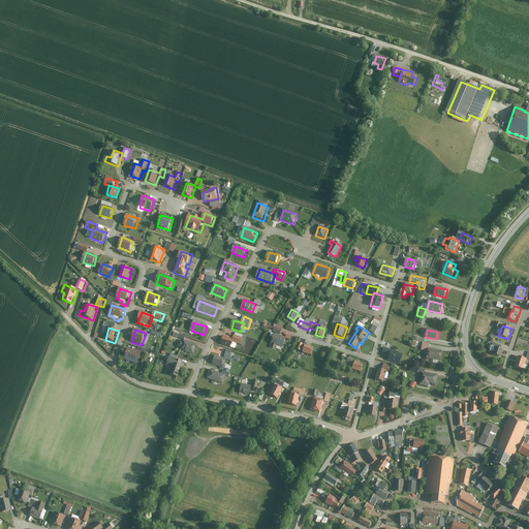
[(286,339),(275,335),(271,348),(276,350),(277,346),(283,348),(286,339)]
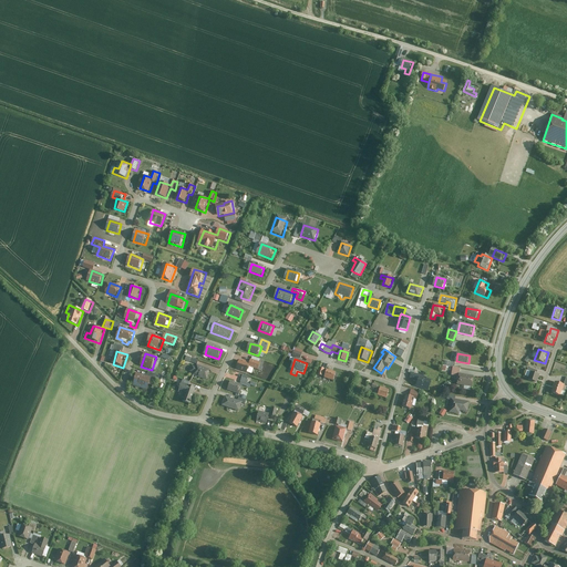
[(263,362),(251,360),(250,366),(249,368),(260,370),(263,362)]
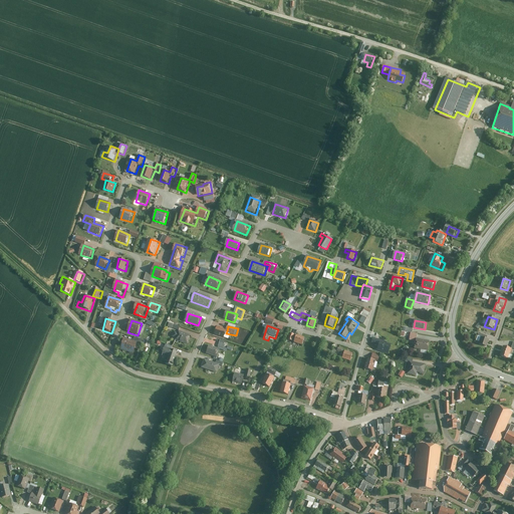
[(227,331),(218,328),(215,334),(224,338),(226,333),(227,331)]
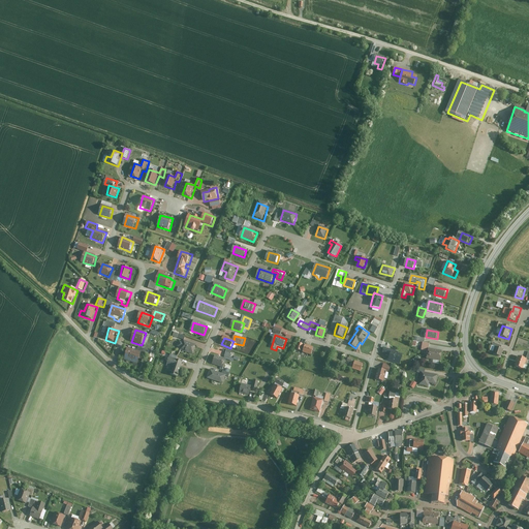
[(382,346),(386,348),(385,351),(391,354),(393,350),(390,349),(391,346),(389,345),(390,343),(384,341),(382,346)]
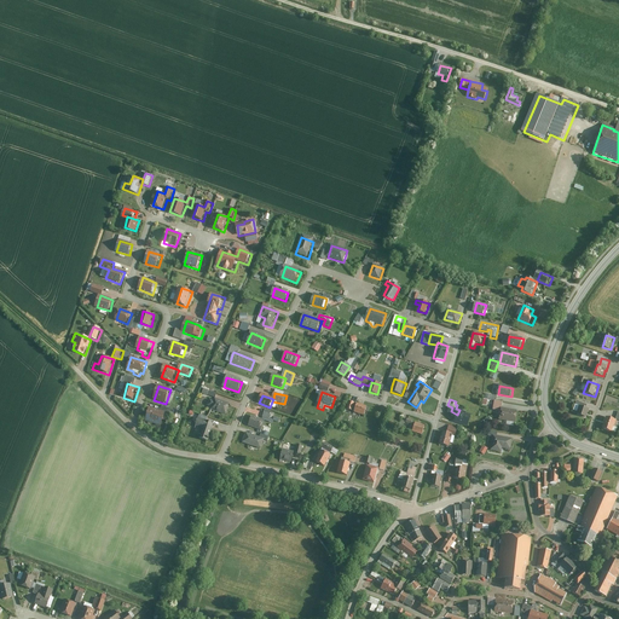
[(226,416),(229,408),(214,401),(212,410),(226,416)]
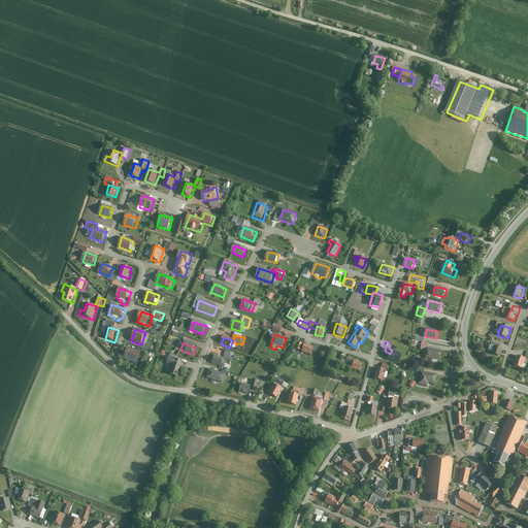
[(429,343),(422,342),(421,351),(428,352),(429,350),(429,343)]
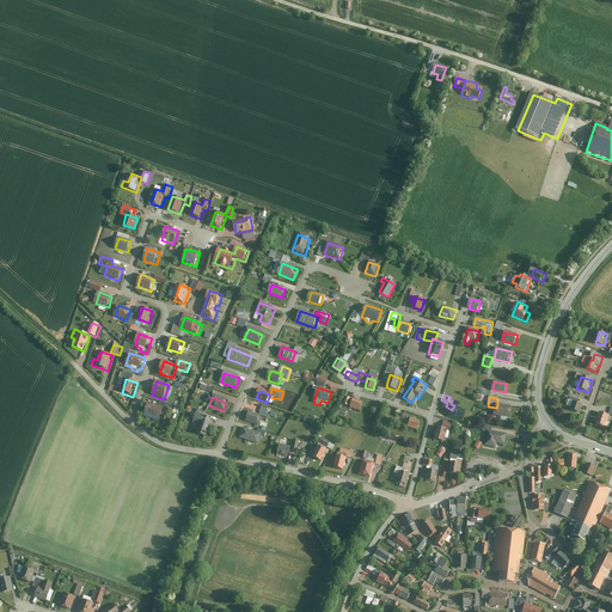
[(363,403),(353,399),(352,407),(350,408),(361,411),(363,403)]
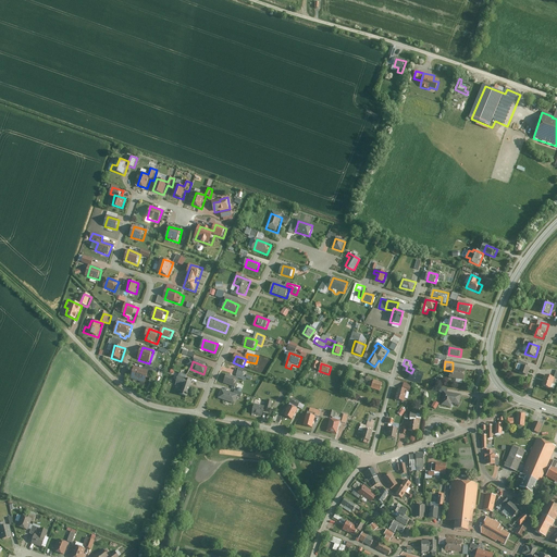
[(524,367),(521,366),(520,373),(529,375),(531,369),(524,367)]
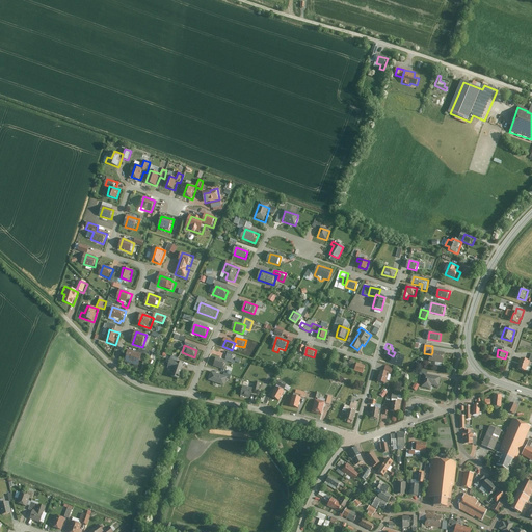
[(129,350),(125,363),(139,368),(143,355),(129,350)]
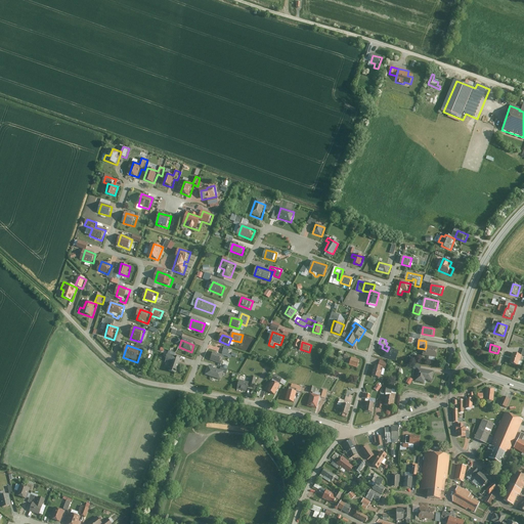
[(395,349),(389,347),(387,351),(385,357),(397,360),(399,353),(394,351),(395,349)]
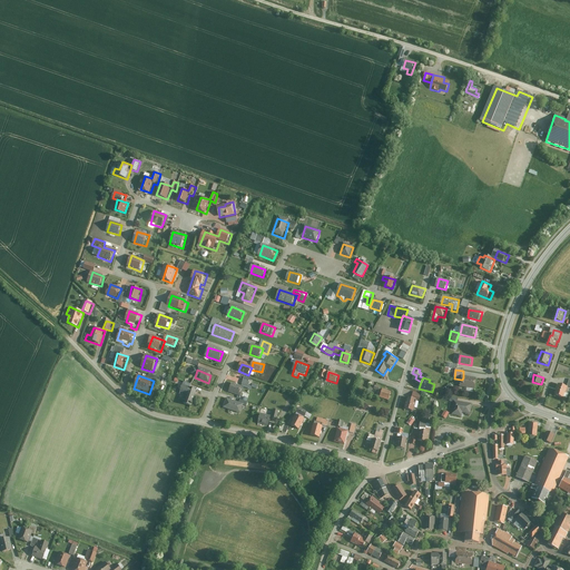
[(477,390),(478,379),(463,377),(462,380),(462,387),(477,390)]
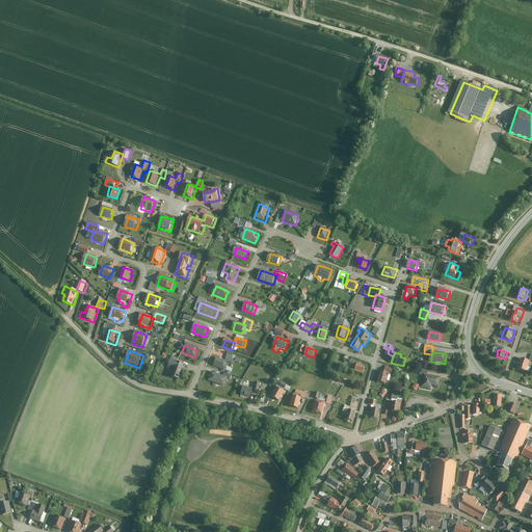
[(228,362),(217,357),(214,366),(223,370),(228,362)]
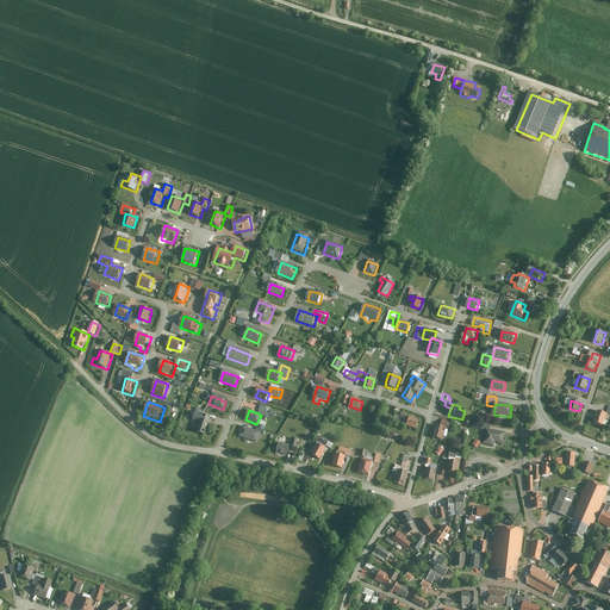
[(608,416),(598,412),(595,423),(608,428),(609,423),(605,422),(608,416)]
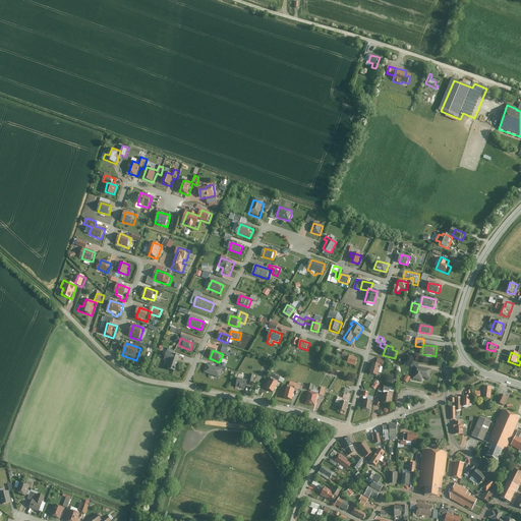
[(176,370),(180,360),(172,357),(169,356),(165,366),(176,370)]
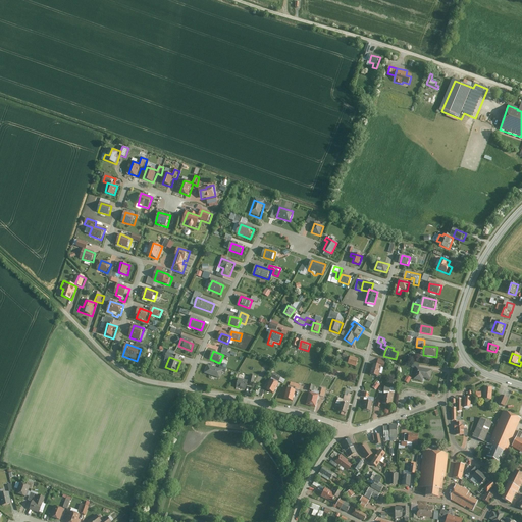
[(356,366),(358,359),(351,357),(350,360),(349,364),(356,366)]
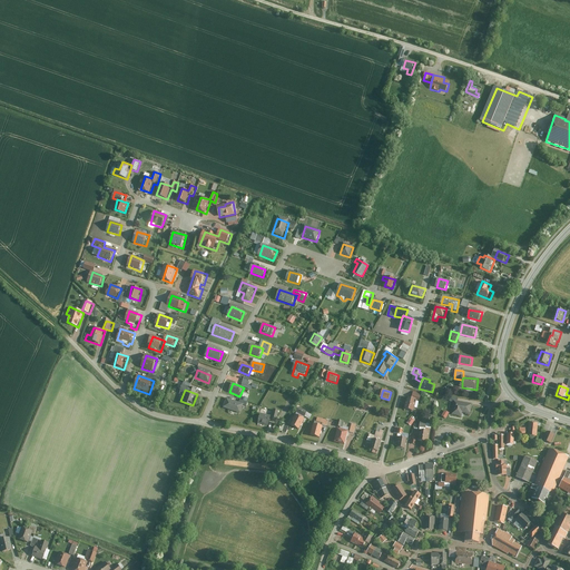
[(422,394),(414,392),(412,399),(416,400),(421,401),(422,394)]
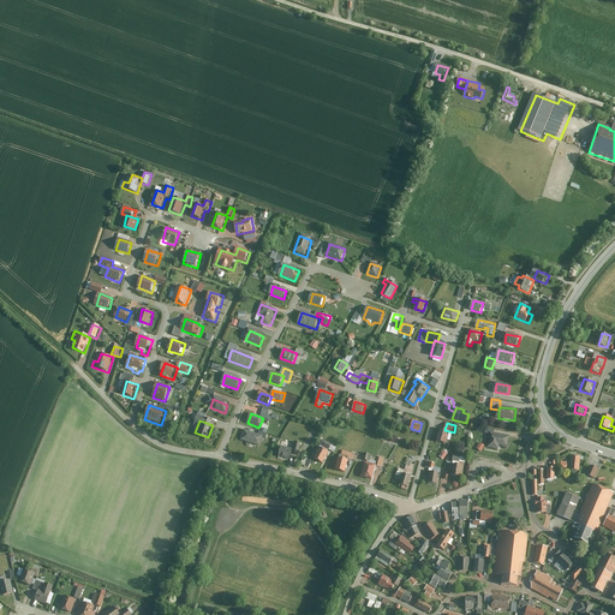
[(445,430),(440,429),(436,441),(447,443),(449,431),(445,430)]
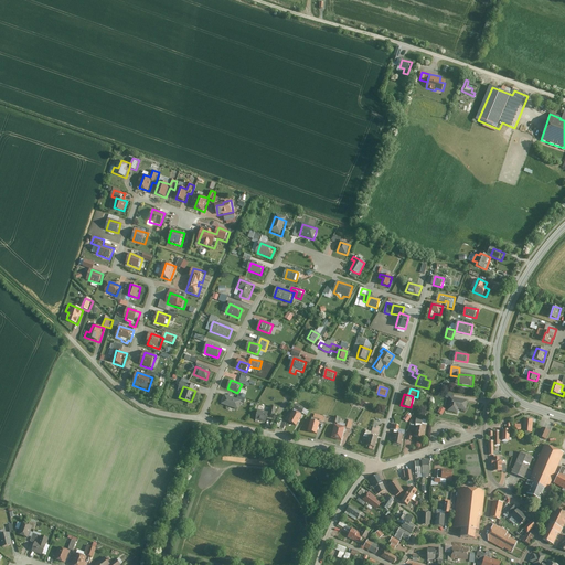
[(237,400),(224,396),(222,404),(238,409),(242,402),(237,400)]
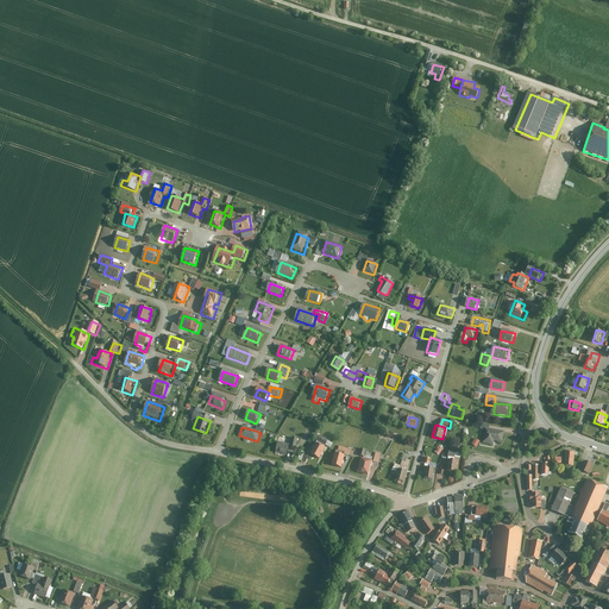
[(490,431),(485,431),(483,445),(494,446),(494,440),(503,441),(504,433),(490,431)]
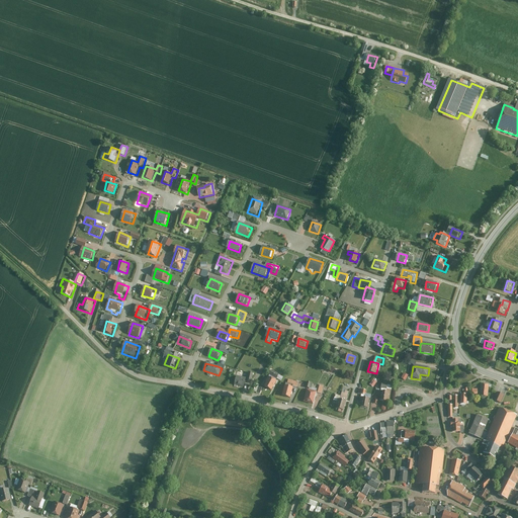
[(280,374),(272,370),(270,374),(278,378),(280,374)]
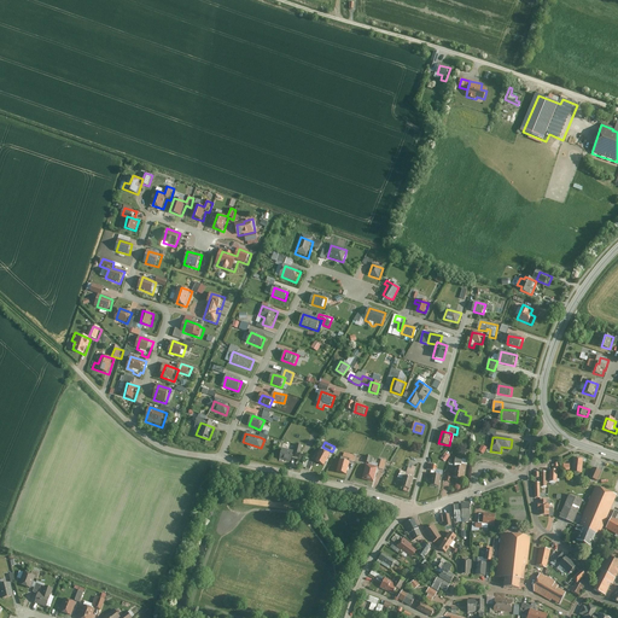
[(295,450),(283,449),(280,459),(293,460),(295,450)]
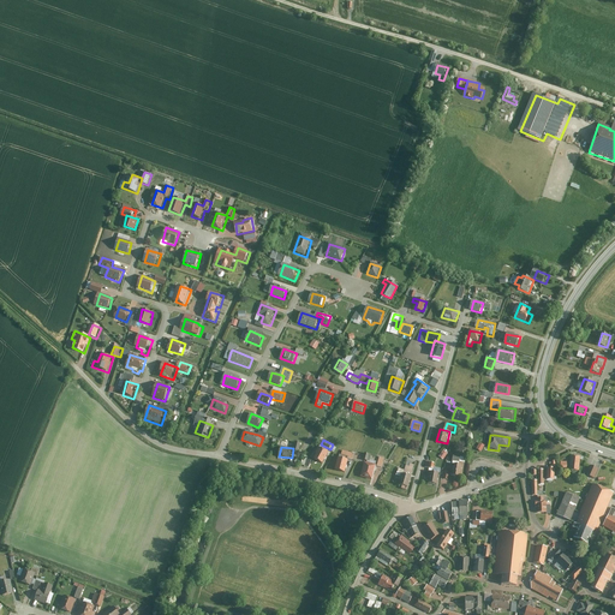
[(323,464),(329,453),(321,447),(314,458),(323,464)]
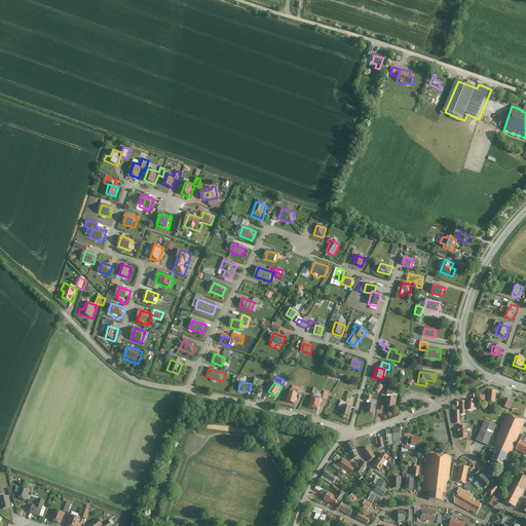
[(296,404),(298,393),(290,392),(288,403),(296,404)]
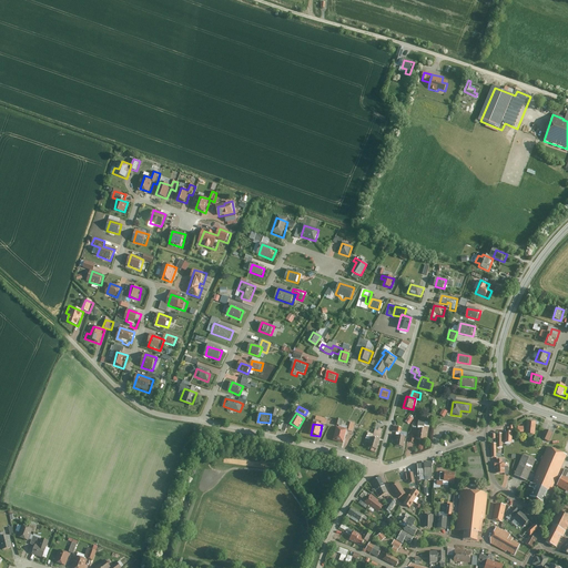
[(344,443),(347,430),(336,427),(333,439),(344,443)]
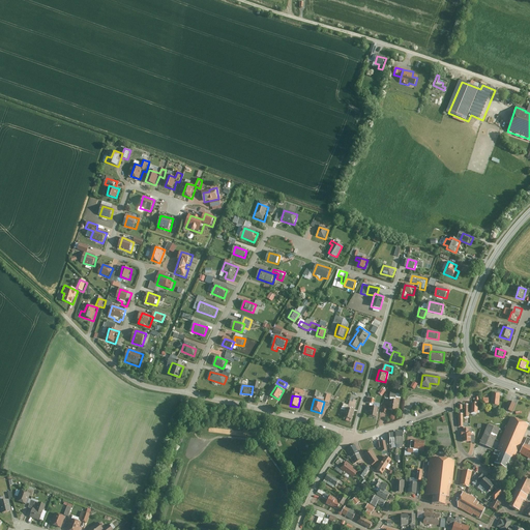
[(355,411),(358,401),(354,400),(354,403),(350,402),(348,409),(355,411)]
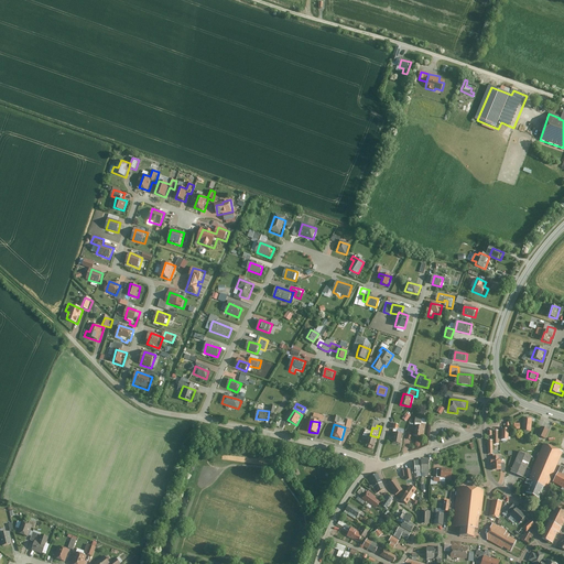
[(424,427),(413,425),(412,430),(412,436),(423,437),(424,427)]
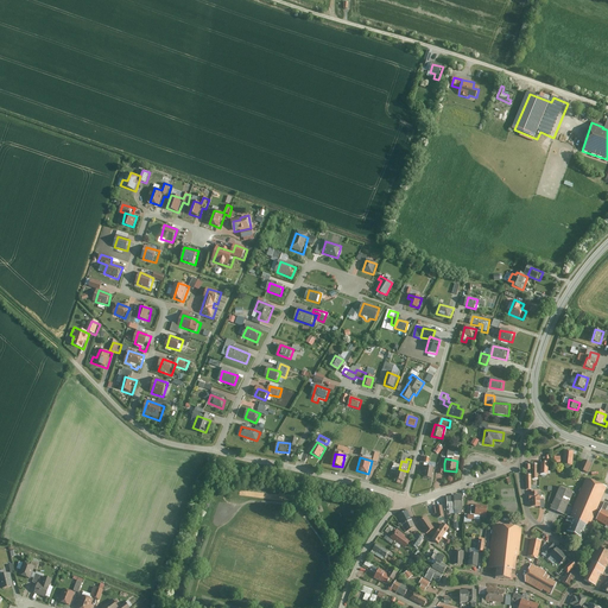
[(593,464),(584,460),(580,469),(588,474),(593,464)]
